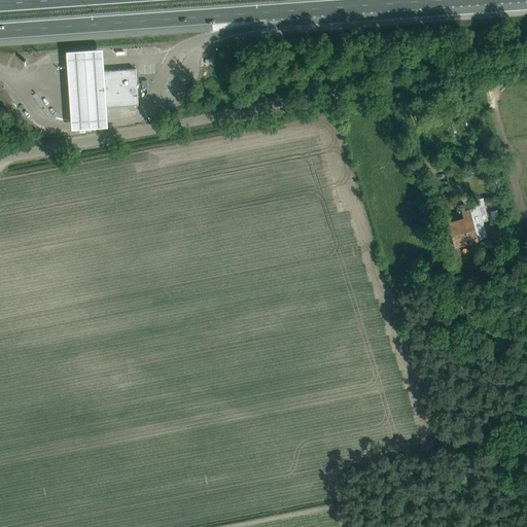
[(105,108),(103,73),(102,50),(65,53),(69,131),(106,129),(105,108)]
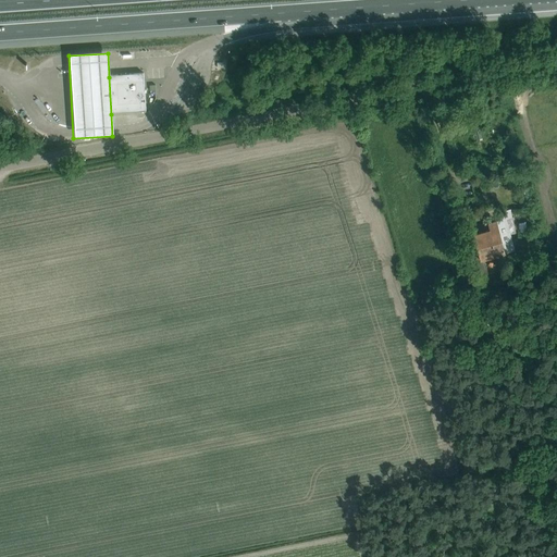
[(112,112),(146,110),(144,73),(109,75),(109,74),(108,74),(108,76),(109,76),(111,112),(110,112),(111,113),(112,113),(112,112)]
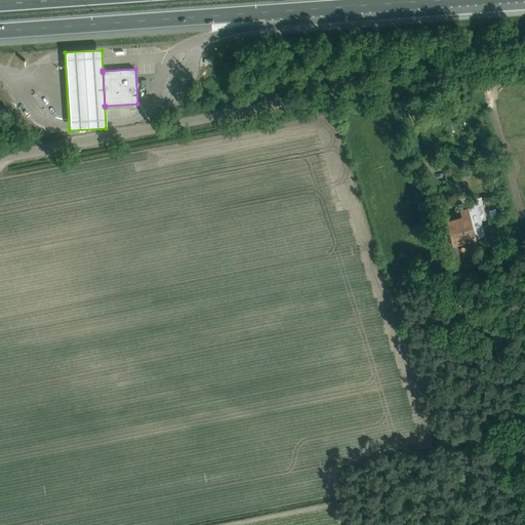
[(182,79),(171,106),(176,108),(188,82),(182,79)]
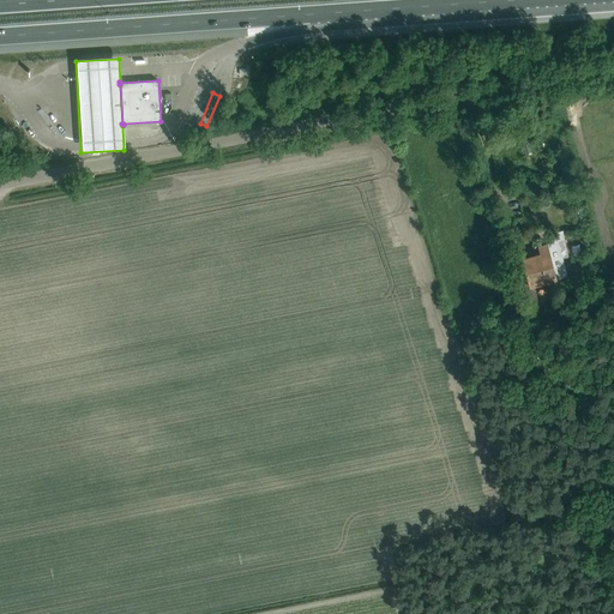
[(553,242),(539,246),(541,253),(523,259),(525,270),(522,271),(533,311),(542,307),(541,300),(537,301),(534,286),(547,282),(548,287),(558,284),(557,280),(567,277),(567,276),(566,276),(558,241),(561,241),(560,239),(563,238),(560,232),(552,234),(553,242)]
